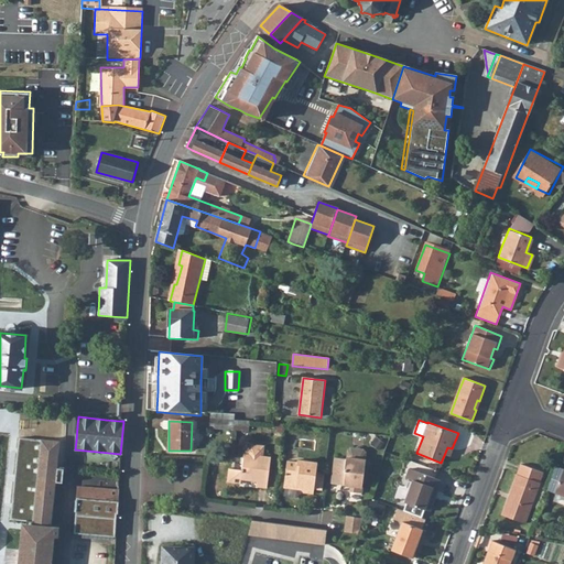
[(208,431),(232,432),(232,429),(232,424),(232,423),(208,422),(208,431)]
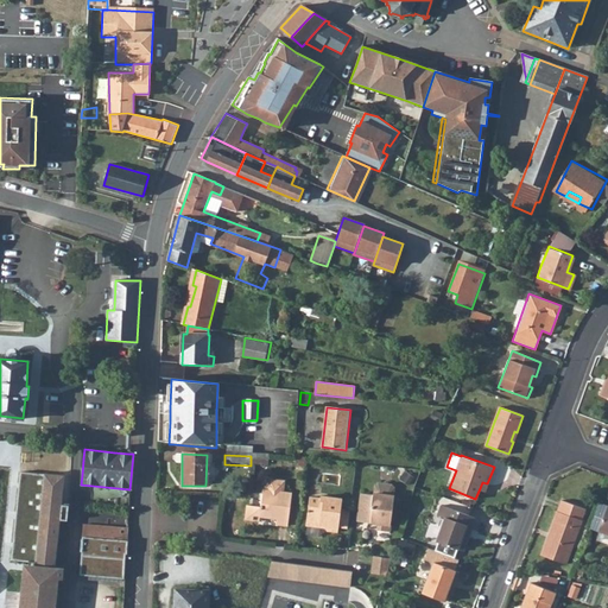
[(251,462),(251,466),(266,467),(267,457),(251,457),(251,462)]
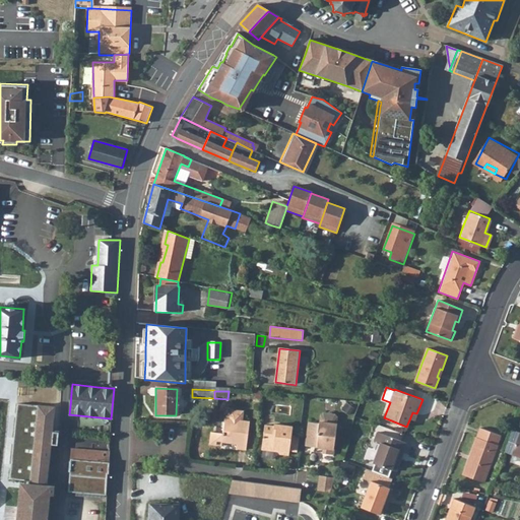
[(55,407),(17,403),(10,478),(25,480),(24,492),(20,492),(16,519),(47,519),(51,495),(54,495),(54,485),(47,485),(51,441),(53,441),(52,444),(58,445),(59,432),(53,431),(55,407)]
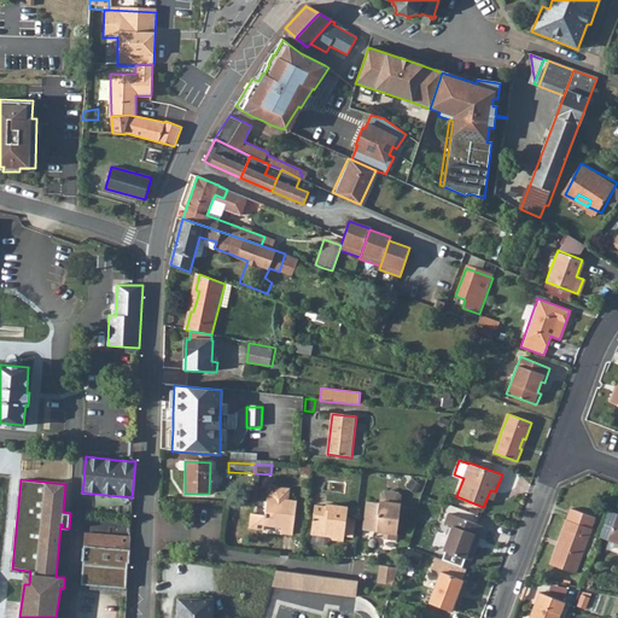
[(250,514),(248,528),(263,530),(263,525),(279,528),(279,532),(291,535),(295,502),(287,501),(289,489),(273,487),(270,489),(269,499),(266,499),(264,516),(250,514)]
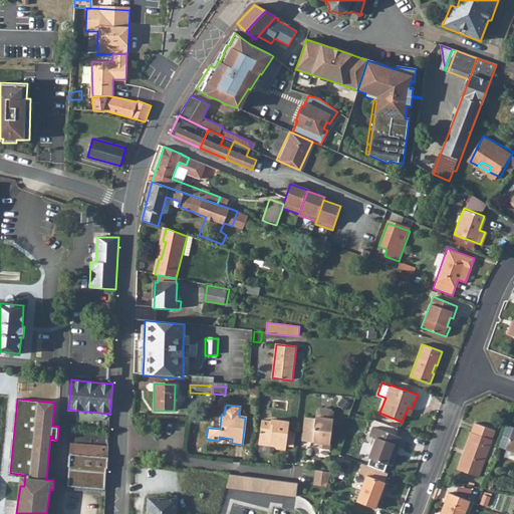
[(302,439),(313,441),(313,439),(319,440),(319,448),(329,449),(332,419),(332,412),(330,409),(319,408),(316,410),(315,418),(305,417),(302,439)]
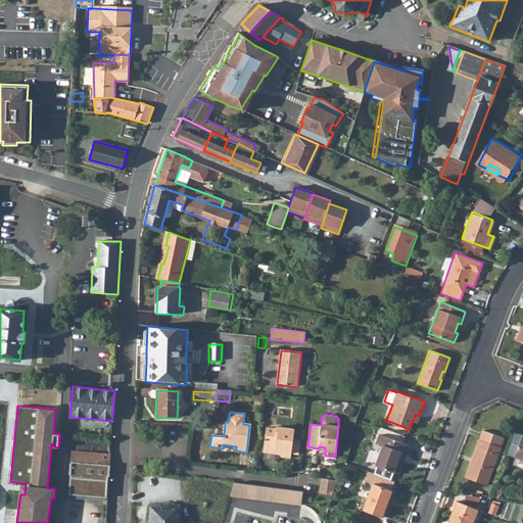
[(291,458),(291,453),(293,437),(293,429),(275,427),(275,429),(266,428),(262,460),(274,462),(281,456),(291,458)]
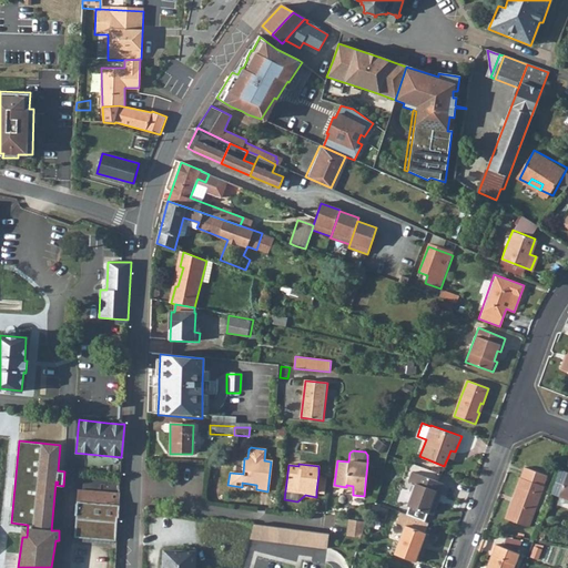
[(519,476),(504,517),(528,527),(544,486),(543,485),(547,475),(524,466),(519,477),(519,476)]
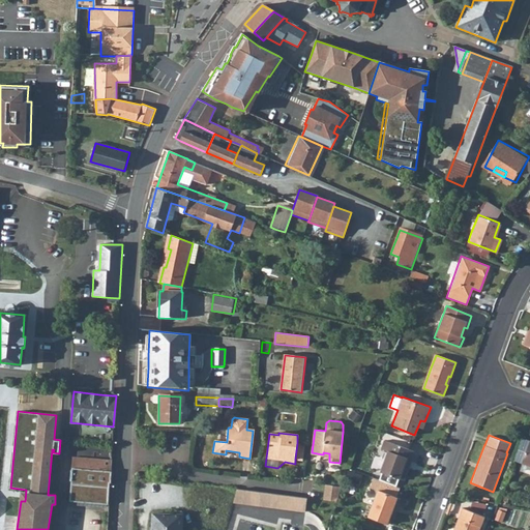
[(381,471),(399,477),(406,458),(411,459),(414,450),(385,439),(381,448),(388,450),(381,471)]
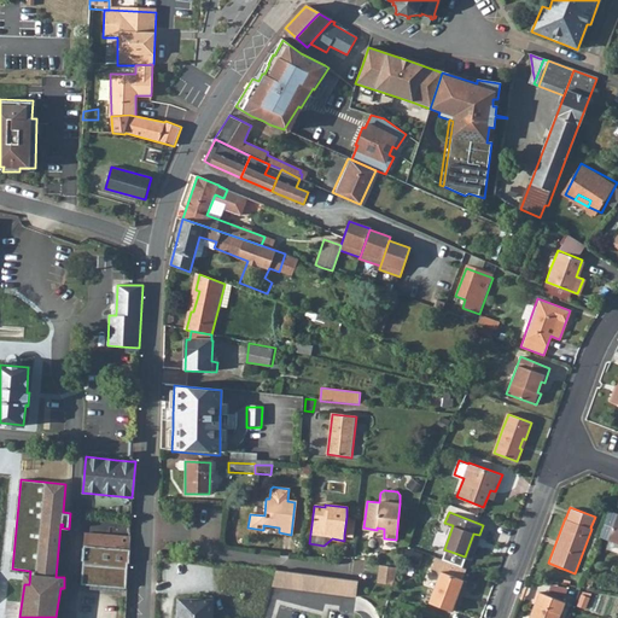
[(617,514),(608,512),(601,530),(599,538),(617,544),(617,514)]
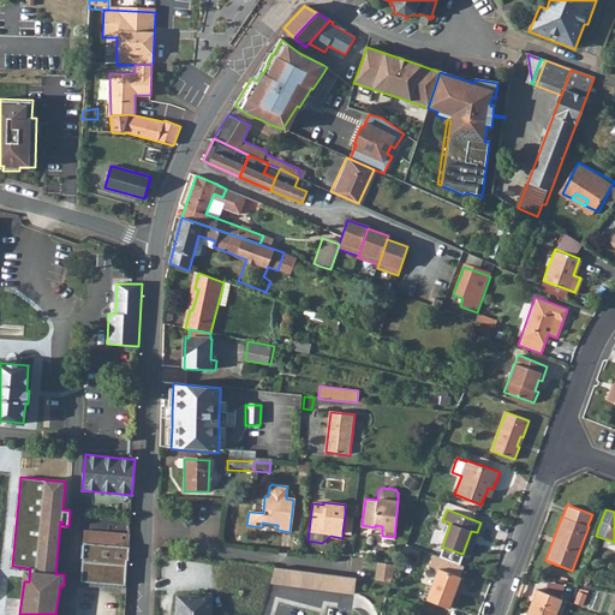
[(345,514),(342,532),(351,533),(353,515),(345,514)]
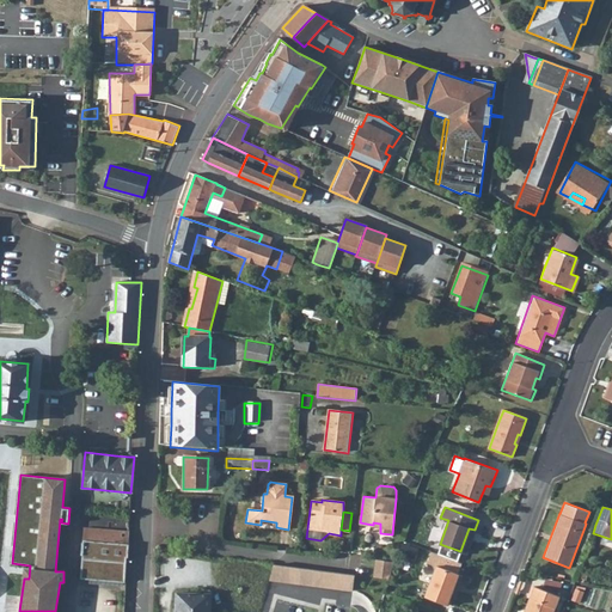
[(129,531),(83,527),(81,554),(83,554),(80,579),(127,581),(129,531)]
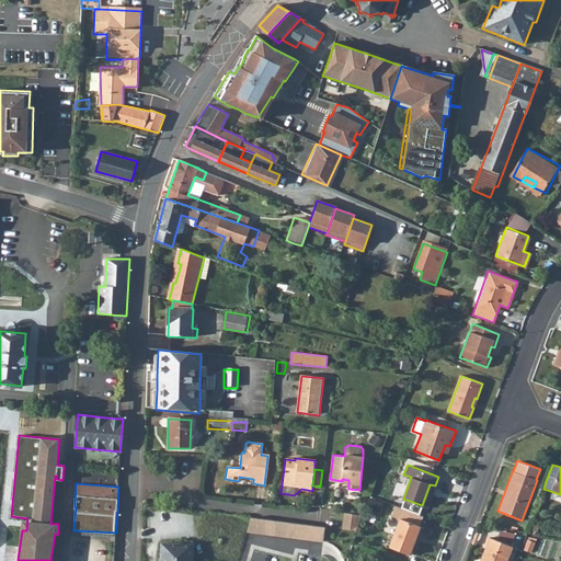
[(430,484),(422,505),(427,507),(435,485),(430,484)]
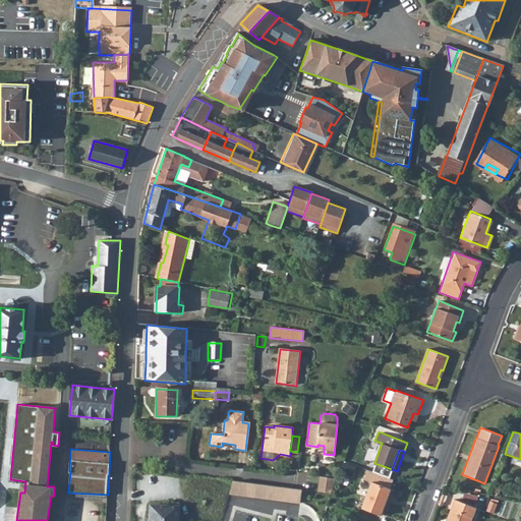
[(384,474),(367,468),(363,479),(371,481),(362,508),(381,515),(391,488),(390,487),(393,478),(384,474)]
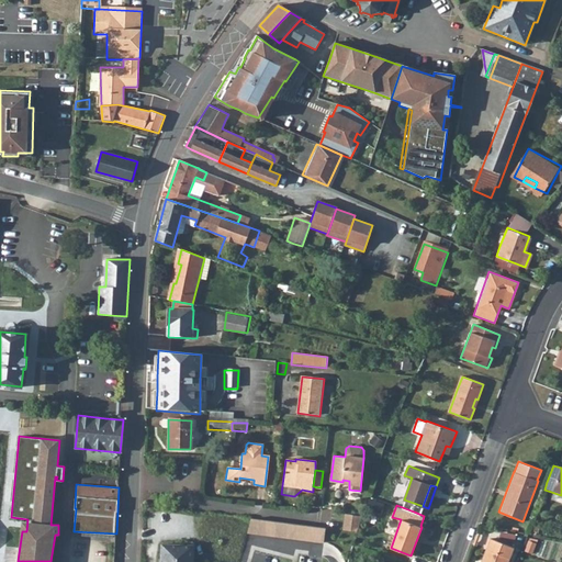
[(346,515),(344,530),(358,532),(362,517),(346,515)]
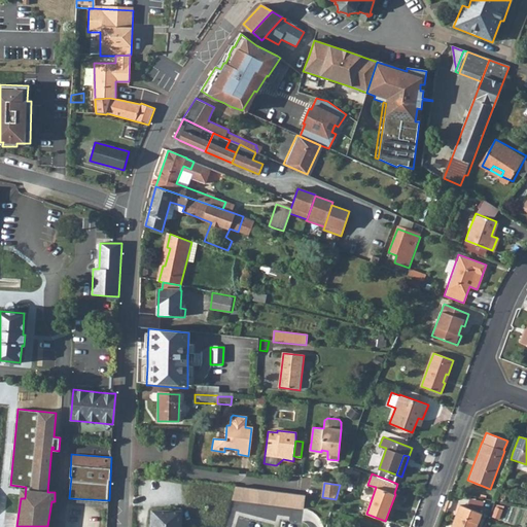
[(236,486),(234,500),(306,507),(308,493),(236,486)]
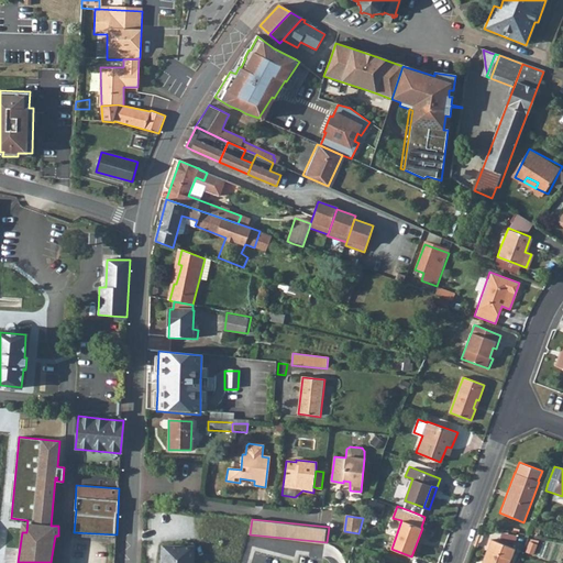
[(485,561),(484,562),(508,562),(514,548),(490,538),(486,549),(482,560),(485,561)]
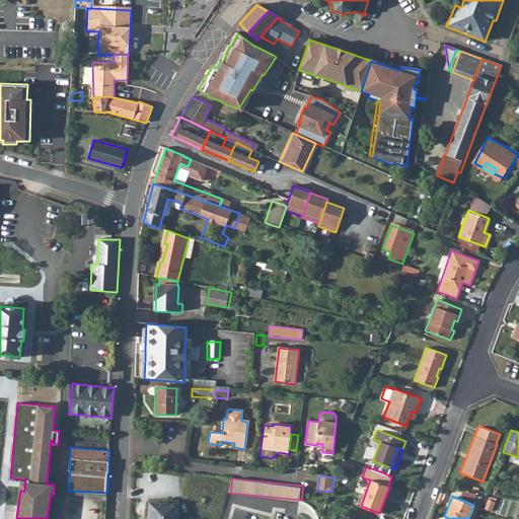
[(176,518),(177,503),(150,502),(149,518),(176,518)]
